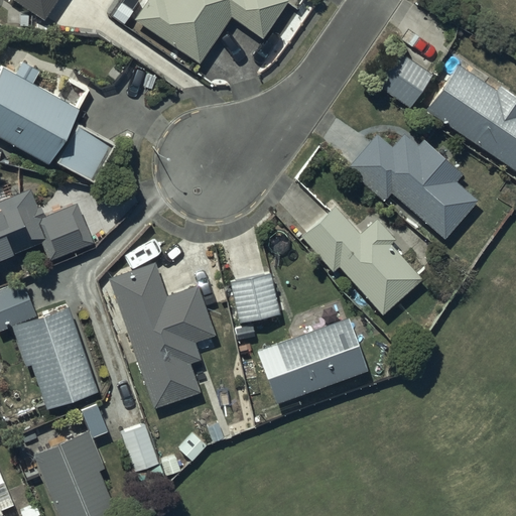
[(15,0),(44,18),(55,0),(15,0)]
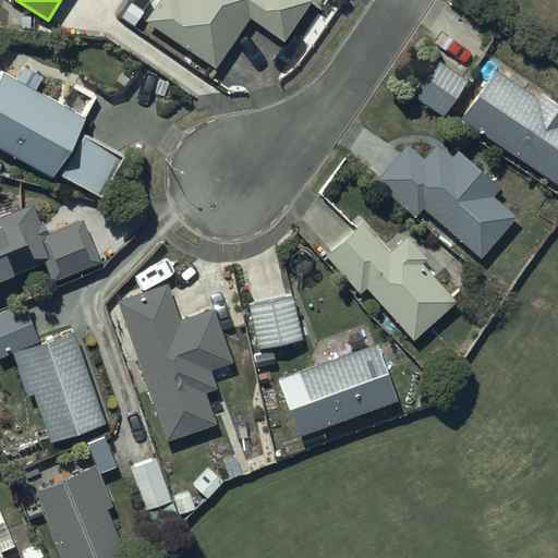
[(158,0),(146,20),(216,65),(249,16),(283,39),(308,0),(158,0)]
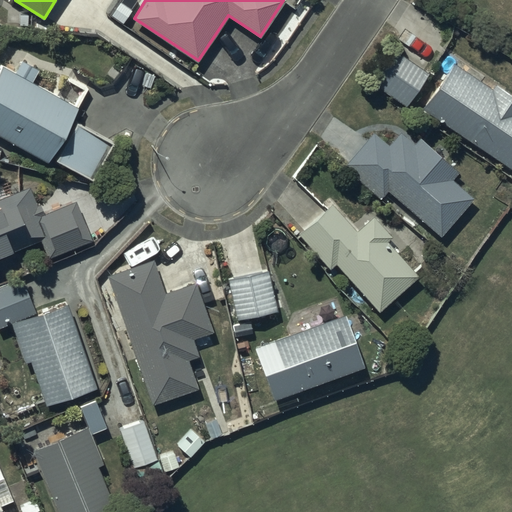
[(399,54),(377,86),(405,106),(426,76),(421,72),(423,69),(399,54)]
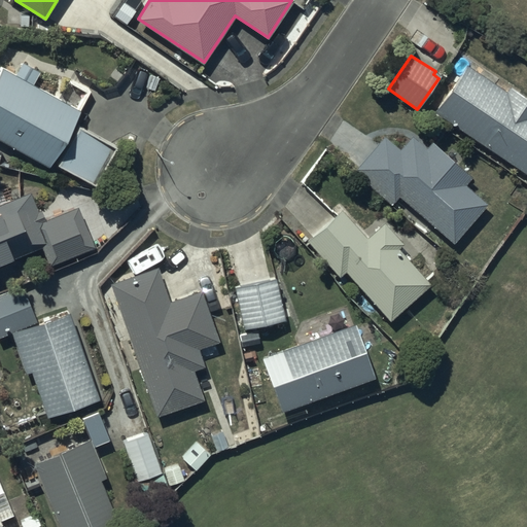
[(0,67),(0,140),(50,168),(80,110),(32,84),(39,71),(22,62),(14,75),(0,67)]
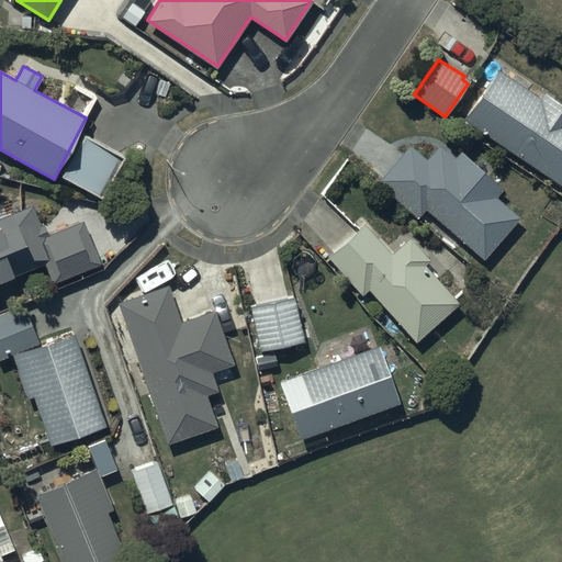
[(496,68),(462,119),(561,186),(561,102),(546,91),(541,99),(496,68)]
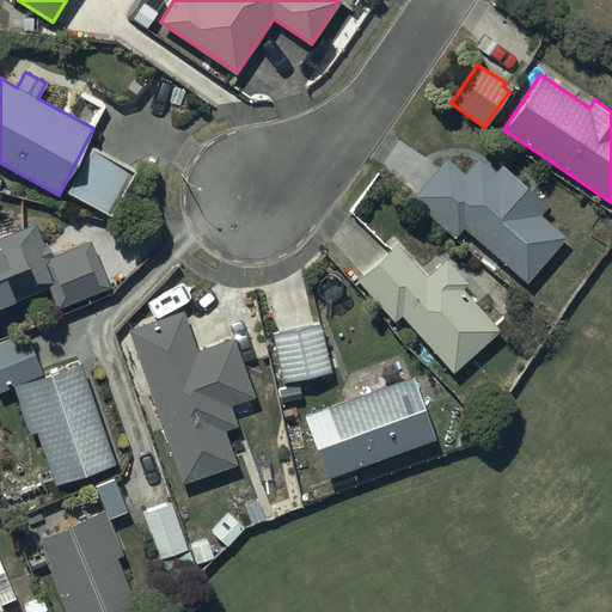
[(135,171),(92,147),(67,191),(110,215),(135,171)]
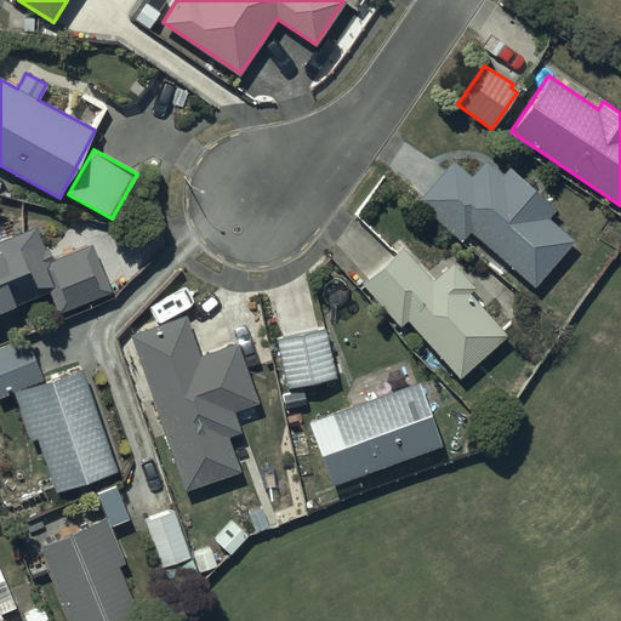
[(461,240),(469,231),(533,285),(573,241),(547,220),(556,210),(508,169),(502,176),(485,160),(471,177),(451,160),(416,201),(461,240)]
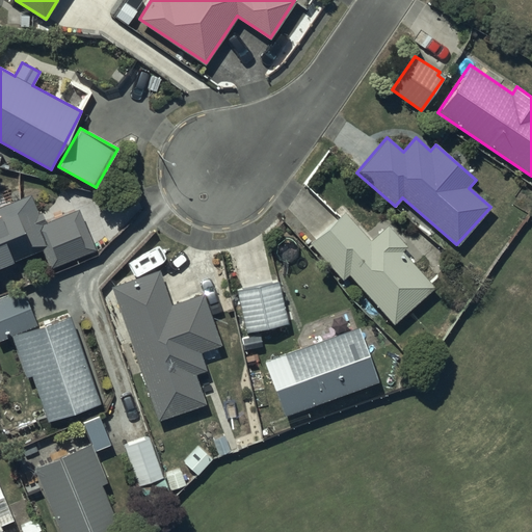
[(0,204),(0,265),(40,248),(49,268),(96,248),(78,207),(45,221),(31,191),(0,204)]
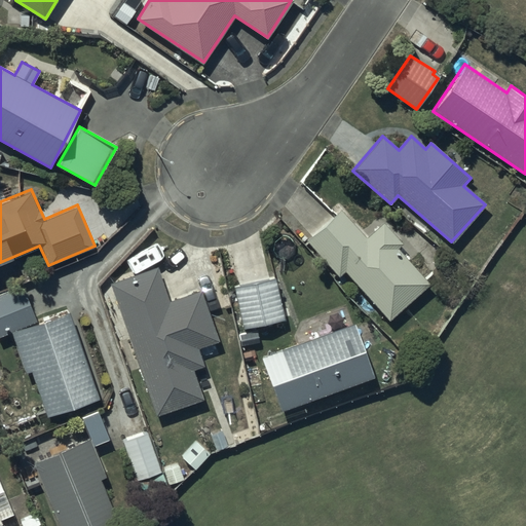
[(339,276),(345,270),(389,321),(429,286),(397,249),(402,243),(383,223),(366,238),(341,210),(307,239),(339,276)]
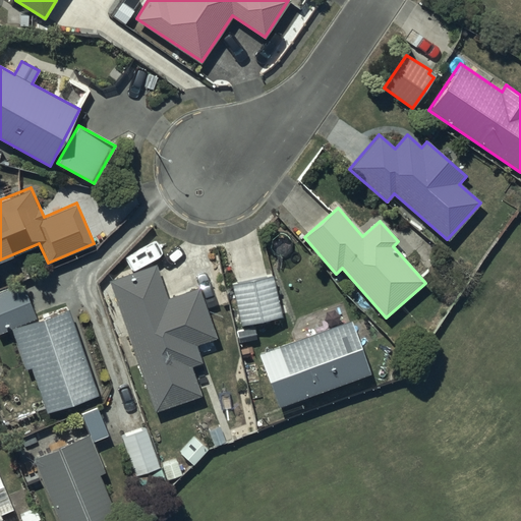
[(156,264),(109,280),(154,411),(199,396),(189,364),(200,361),(194,344),(215,338),(197,287),(168,297),(156,264)]
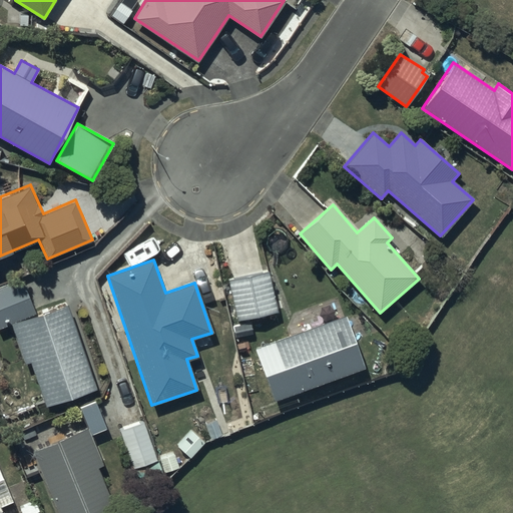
[(270,272),(228,280),(236,321),(278,312),(270,272)]
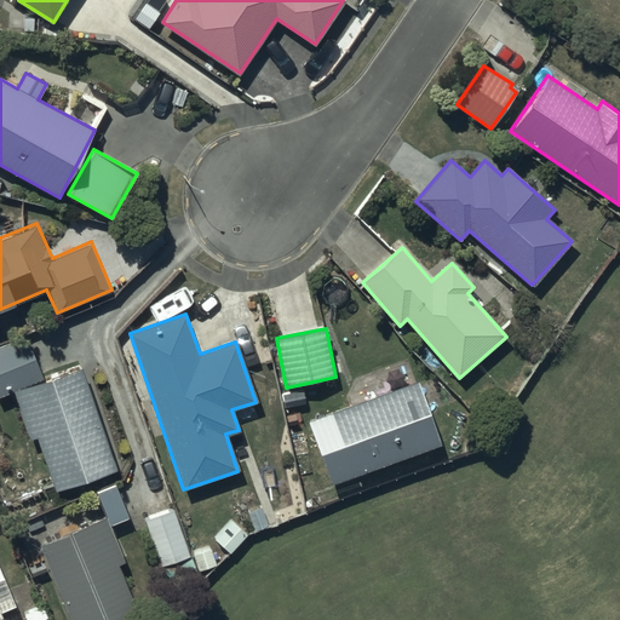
[(24,336),(0,345),(0,394),(41,378),(24,336)]
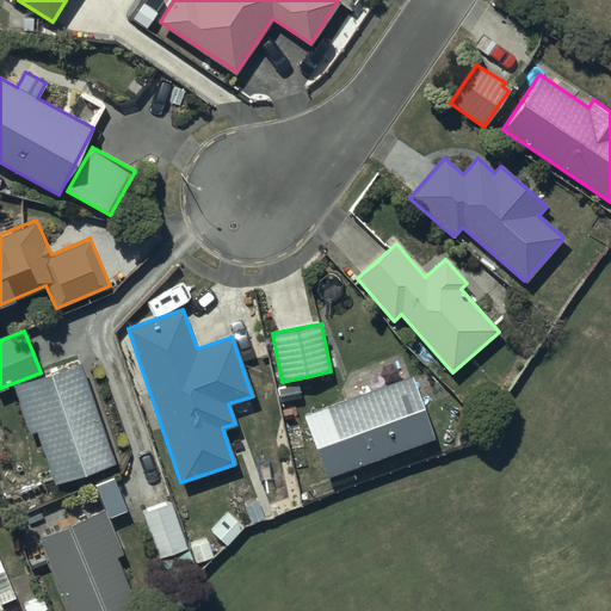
[(113,463),(79,362),(13,387),(29,432),(36,430),(54,483),(113,463)]
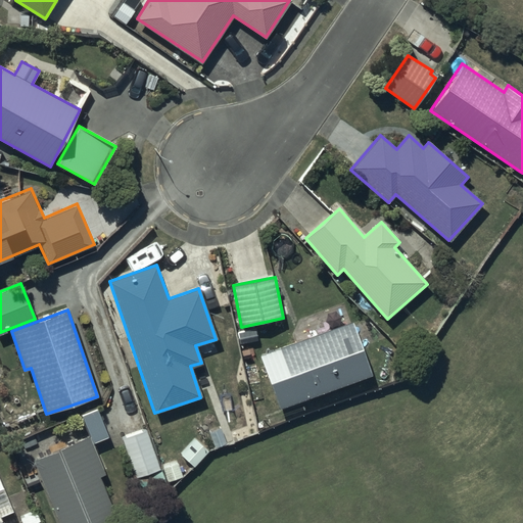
[(370,375),(350,321),(259,353),(278,407),(370,375)]
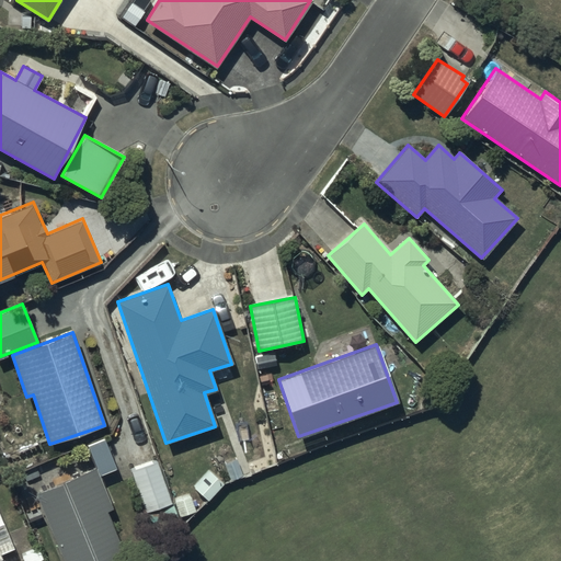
[(180,523),(158,458),(129,468),(145,513),(148,512),(155,531),(180,523)]
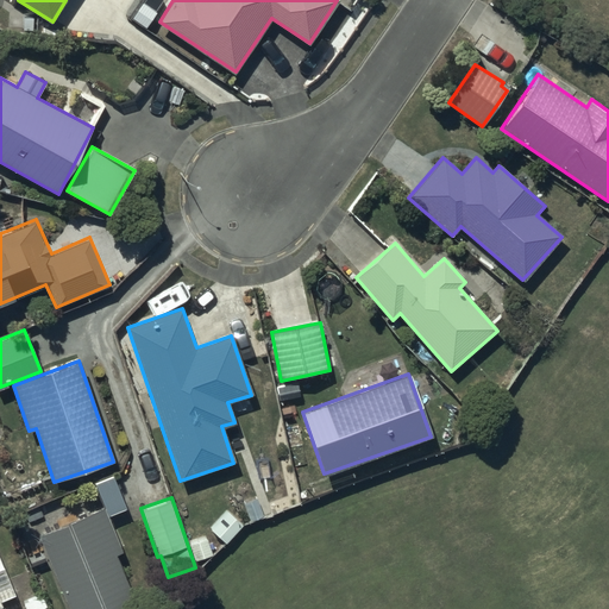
[(101,509),(39,533),(69,608),(133,608),(106,540),(113,537),(101,509)]
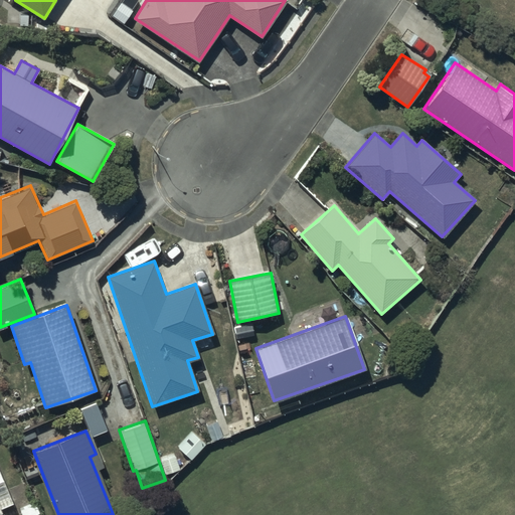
[(0,513),(2,513),(0,509),(0,508),(12,504),(0,474),(0,513)]
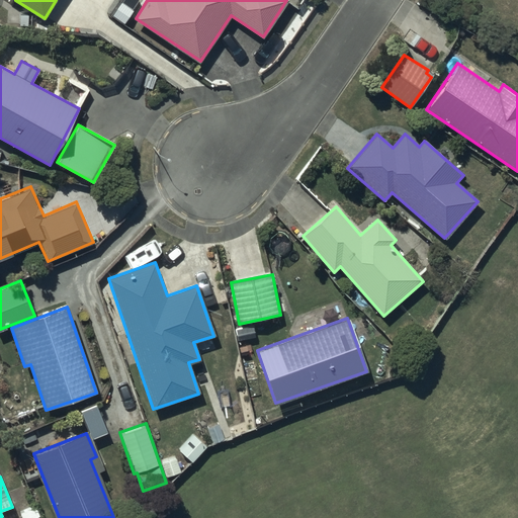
All buildings are outlined.
